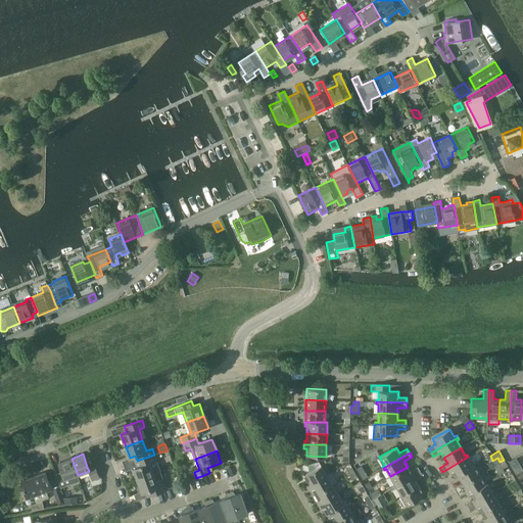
[(160,472),(156,461),(154,455),(137,461),(139,466),(133,468),(138,480),(160,472)]
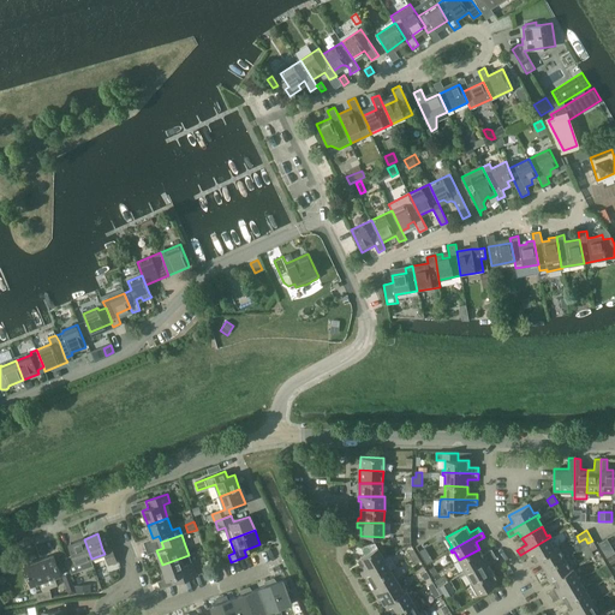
[(551,538),(550,537),(520,555),(523,560),(531,554),(536,561),(538,559),(555,548),(550,541),(551,538)]
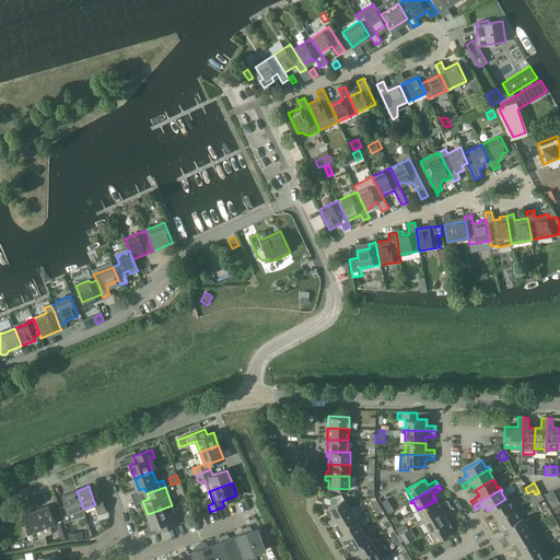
[(552,490),(545,494),(552,508),(553,508),(559,504),(552,490)]
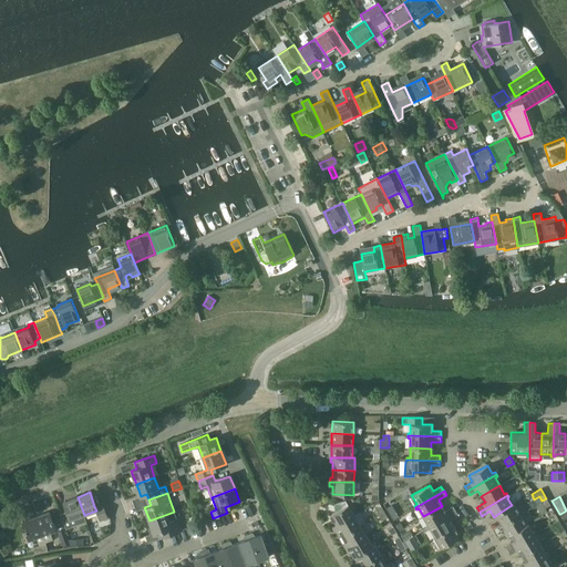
[(86,521),(84,515),(78,497),(64,502),(68,512),(60,514),(65,528),(86,521)]
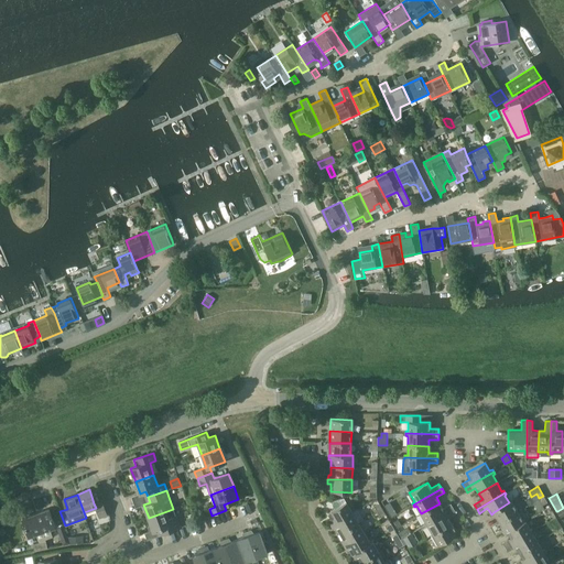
[(331,502),(335,509),(346,502),(344,498),(331,502)]
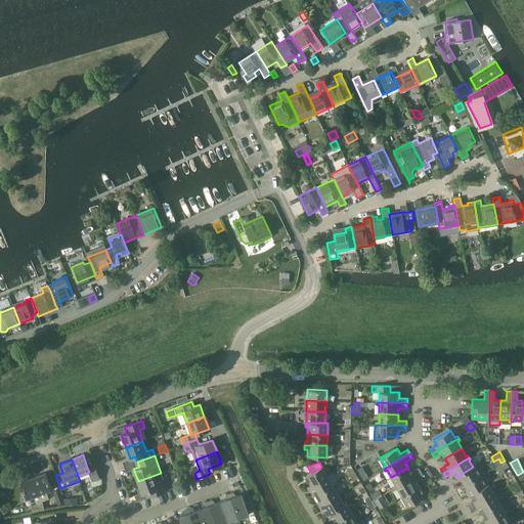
[(94,465),(87,468),(89,472),(93,481),(99,479),(94,465)]
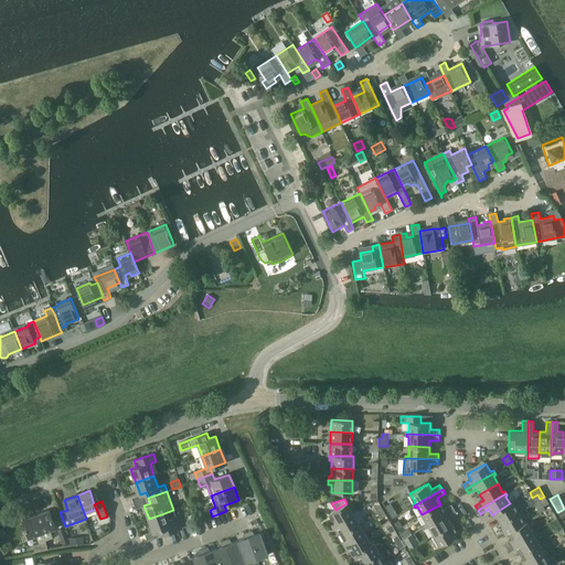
[(494,513),(501,523),(519,512),(512,502),(510,503),(494,513)]
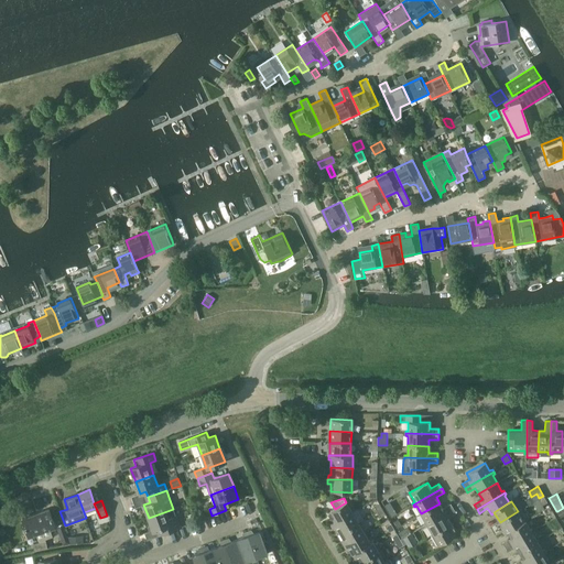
[(332,520),(329,521),(332,524),(353,512),(346,502),(335,509),(328,513),(332,520)]
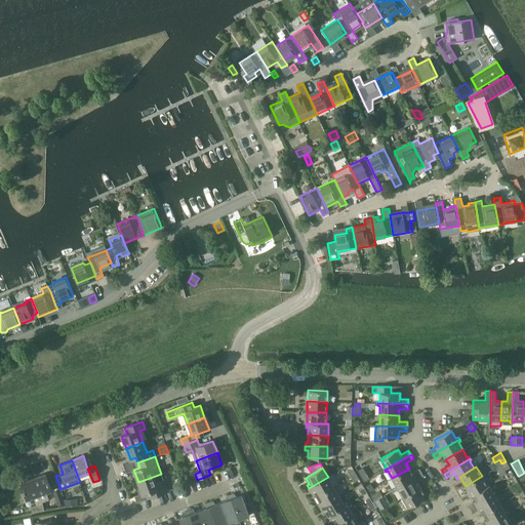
[(419,469),(412,474),(409,469),(392,478),(397,486),(395,487),(396,489),(422,473),(419,469)]
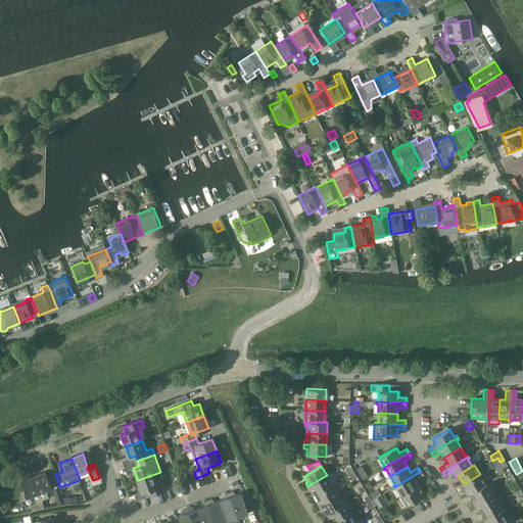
[(423,476),(421,471),(394,487),(395,488),(397,487),(401,495),(419,485),(416,480),(423,476)]
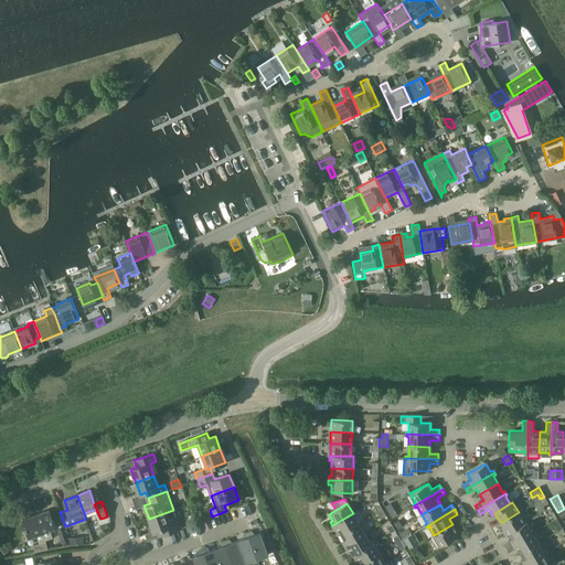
[(50,510),(35,514),(46,541),(53,539),(50,530),(55,528),(50,510)]
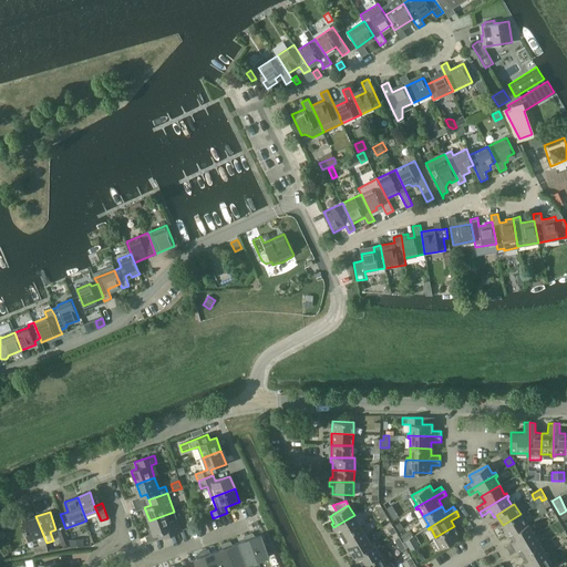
[(174,512),(150,521),(154,535),(157,534),(160,538),(182,531),(178,524),(174,512)]
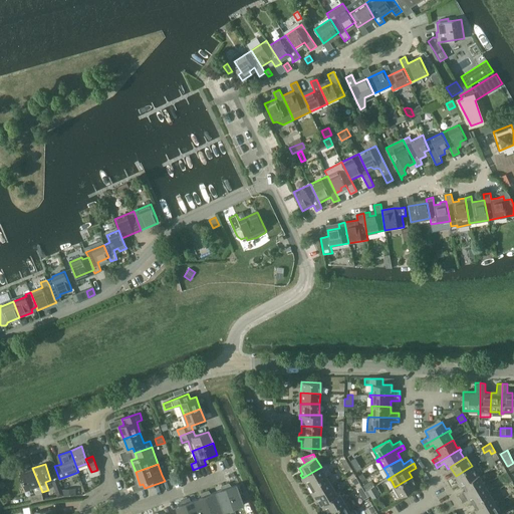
[(461,485),(462,485),(477,476),(472,466),(456,476),(461,485)]
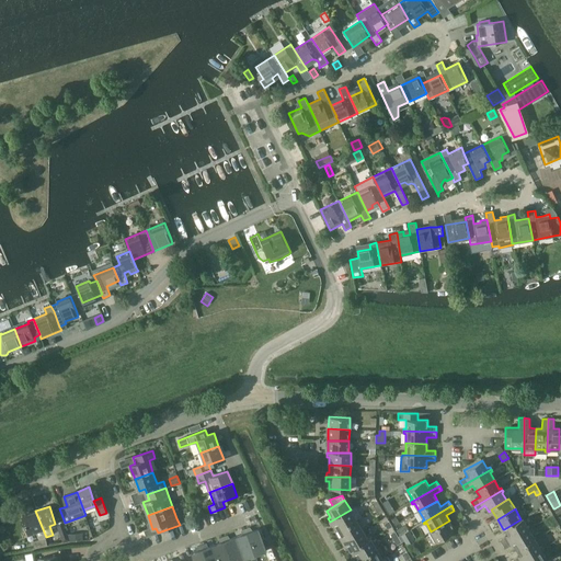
[(334,524),(339,530),(356,519),(351,510),(330,522),(332,526),(334,524)]
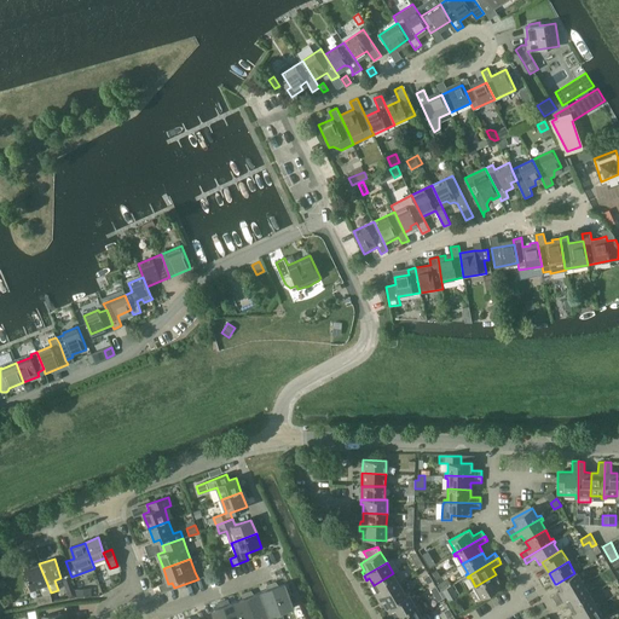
[(52,602),(51,593),(39,563),(24,570),(32,589),(39,586),(42,596),(36,597),(38,605),(52,602)]
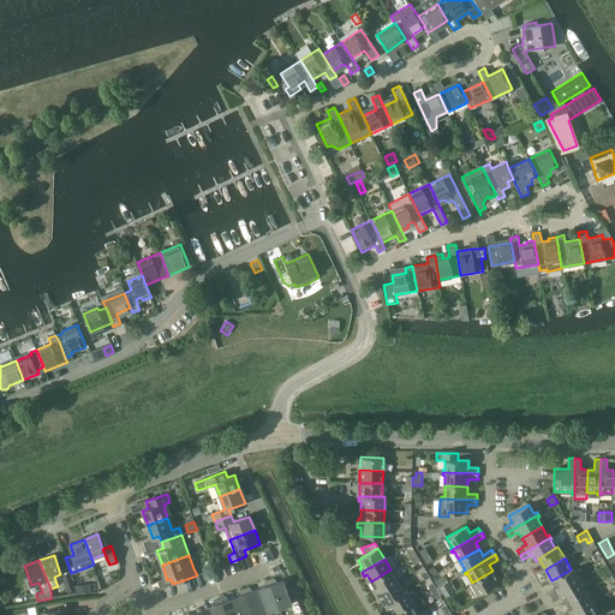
[(549,591),(551,596),(583,578),(581,577),(579,578),(573,568),(571,569),(553,580),(557,586),(549,591)]
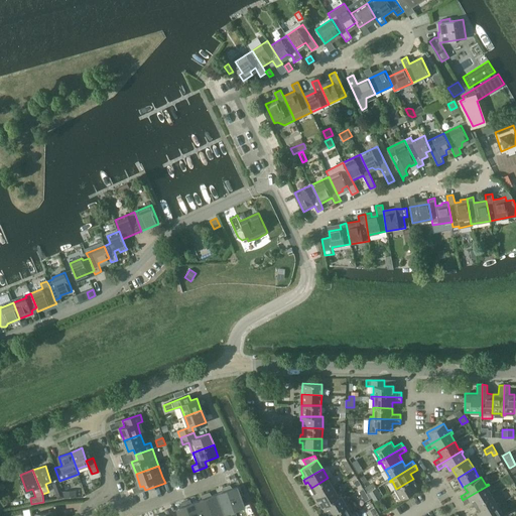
[(334,488),(328,478),(311,488),(314,494),(312,496),(314,499),(334,488)]
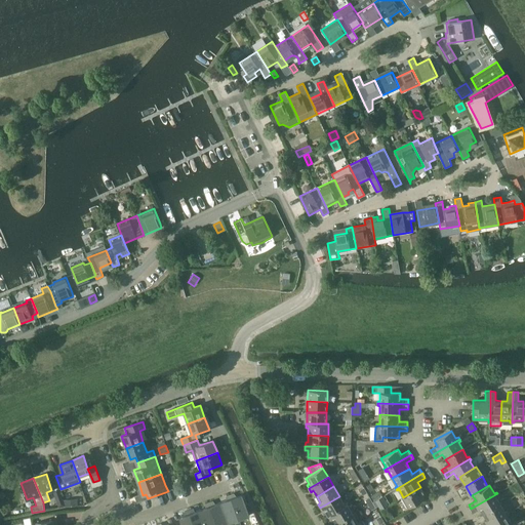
[(431,488),(423,492),(420,487),(403,497),(401,498),(407,509),(434,492),(431,488)]
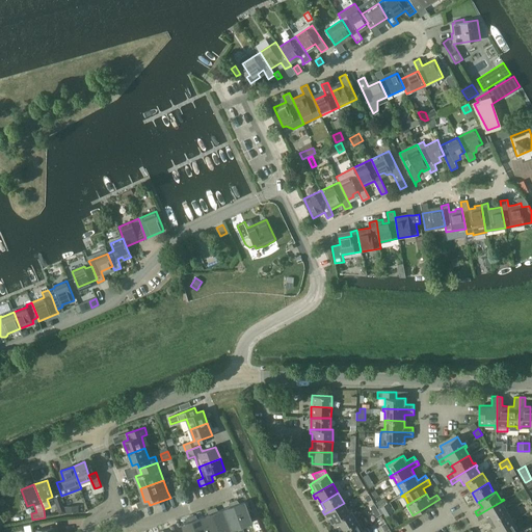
[(521,495),(507,503),(510,509),(524,501),(521,495)]
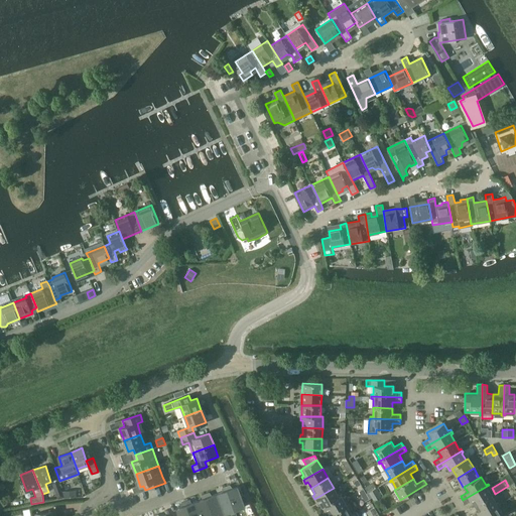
[(52,484),(56,495),(62,493),(61,490),(58,482),(52,484)]
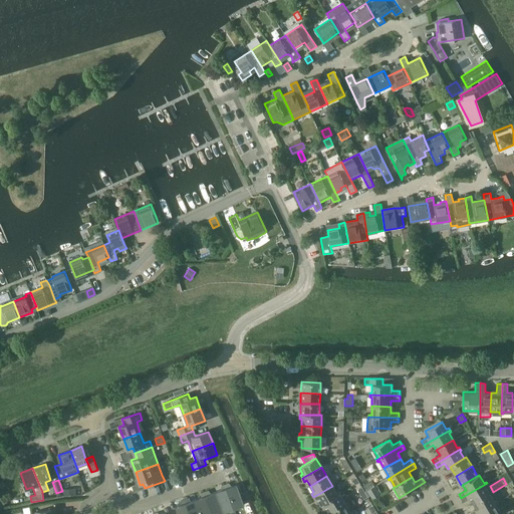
[(488,485),(487,483),(461,498),(463,502),(470,498),(474,503),(490,494),(486,486),(488,485)]
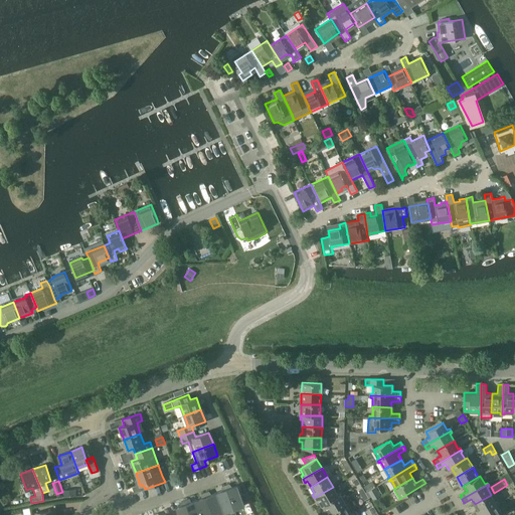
[(229,485),(225,486),(234,509),(244,505),(237,485),(230,487),(229,485)]
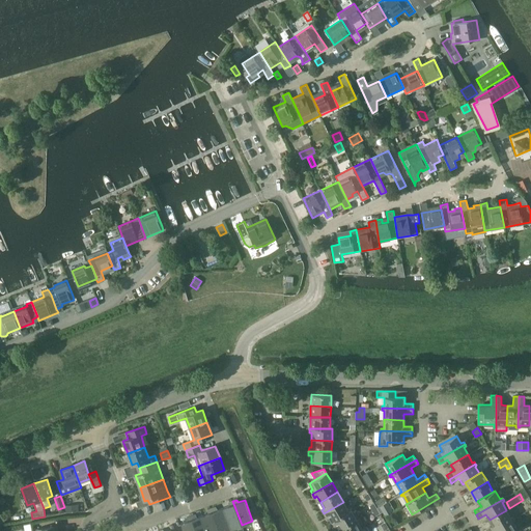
[(231,529),(242,525),(232,501),(229,502),(230,505),(223,508),(231,529)]
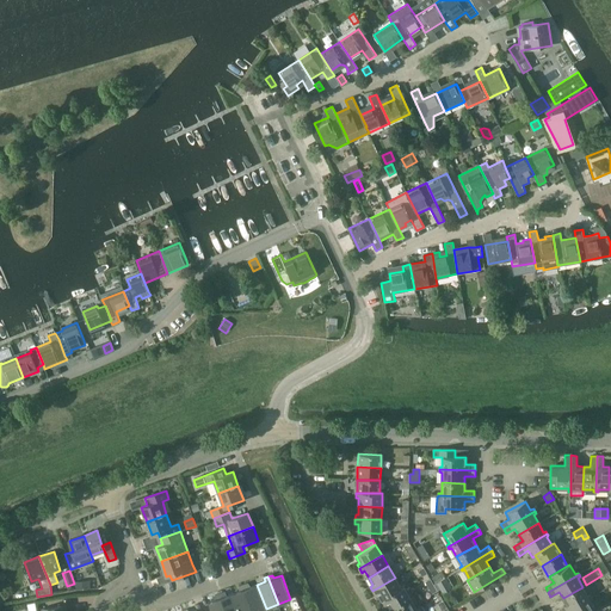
[(401,587),(395,578),(372,591),(375,594),(377,593),(381,600),(382,599),(401,587)]
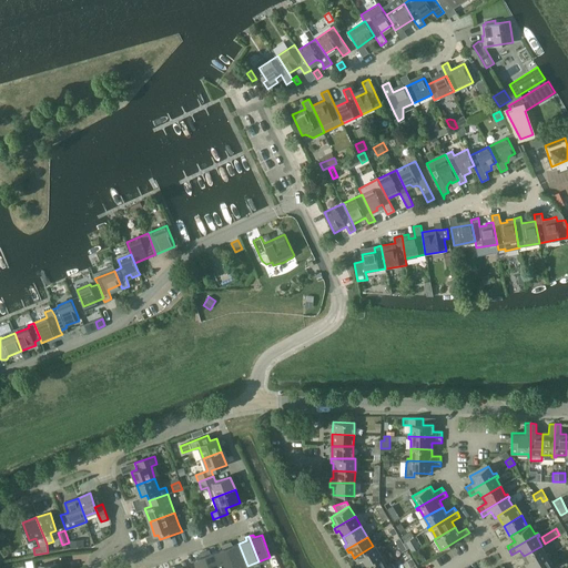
[(414,537),(403,543),(406,549),(409,547),(412,551),(419,546),(414,537)]
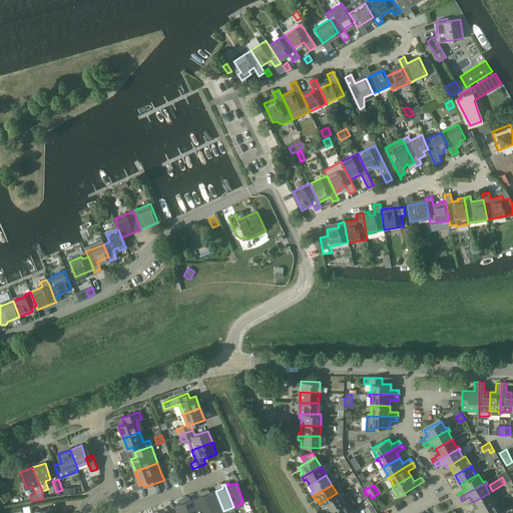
[(212,512),(217,512),(223,511),(215,491),(209,493),(208,490),(204,491),(212,512)]
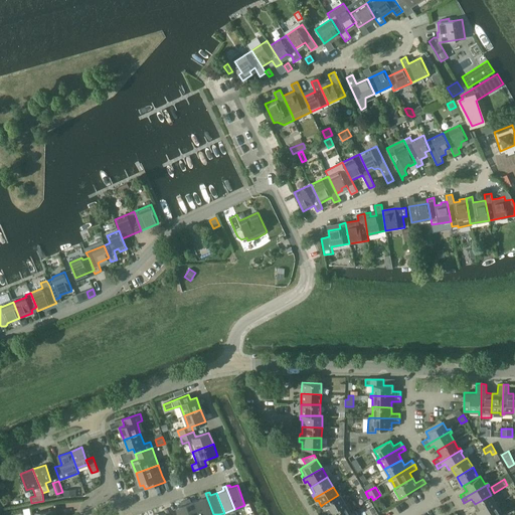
[(196,500),(201,514),(213,514),(205,493),(202,495),(203,498),(196,500)]
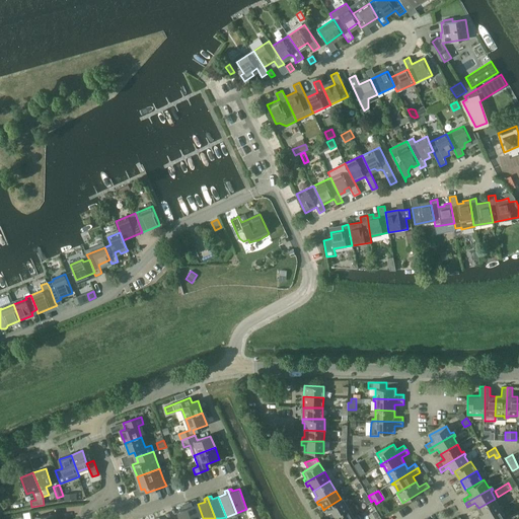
[(346,504),(343,498),(341,499),(324,509),(326,513),(328,512),(332,518),(349,509),(346,504)]
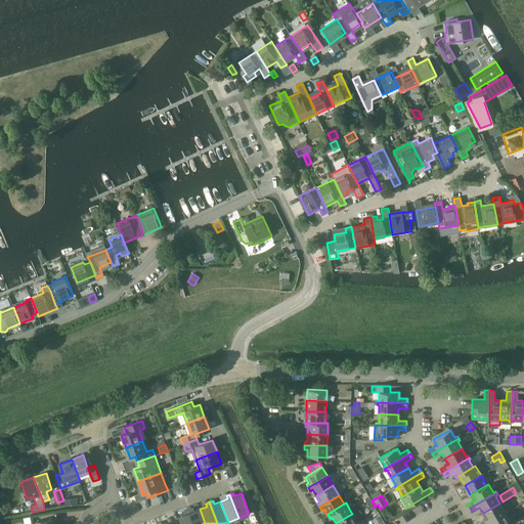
[(479,523),(485,523),(508,512),(507,510),(505,512),(499,504),(483,513),(486,519),(479,523)]
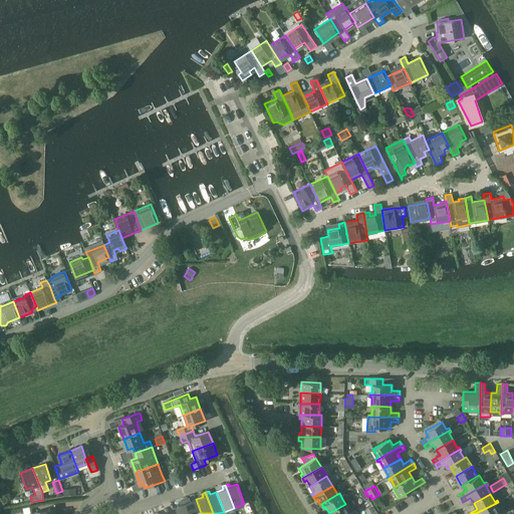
[(188,498),(185,500),(189,513),(201,513),(196,499),(189,501),(188,498)]
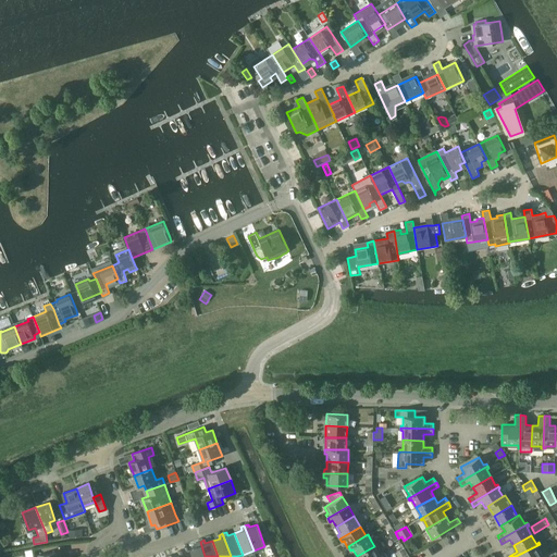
[(192,556),(205,556),(200,542),(196,543),(197,546),(189,549),(192,556)]
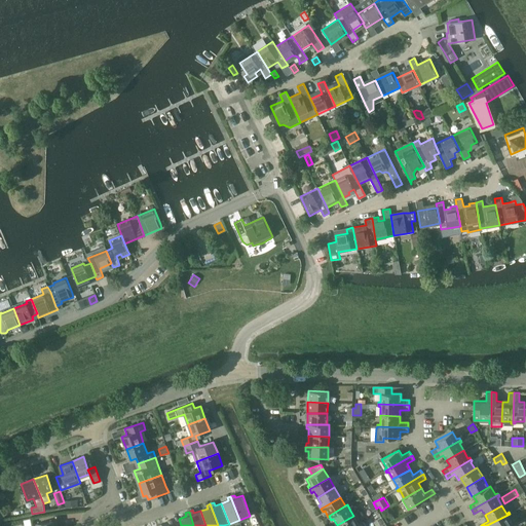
[(357,514),(353,516),(337,525),(355,525),(359,525),(357,520),(359,518),(357,514)]
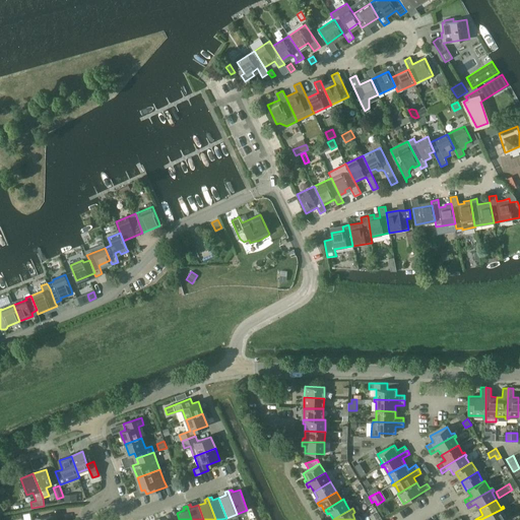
[(505,510),(504,508),(481,519),(504,519),(507,518),(503,511),(505,510)]
